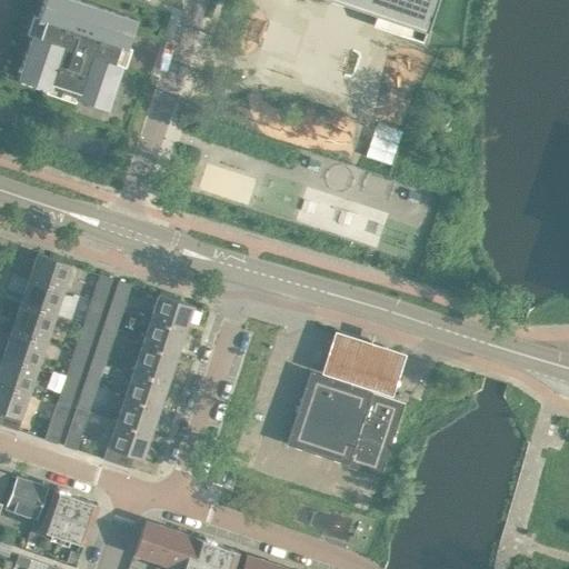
[(81,0),(41,0),(17,77),(48,87),(50,80),(76,89),(73,96),(105,106),(120,62),(113,60),(119,46),(125,47),(135,18),(99,6),(82,0),(81,0)]
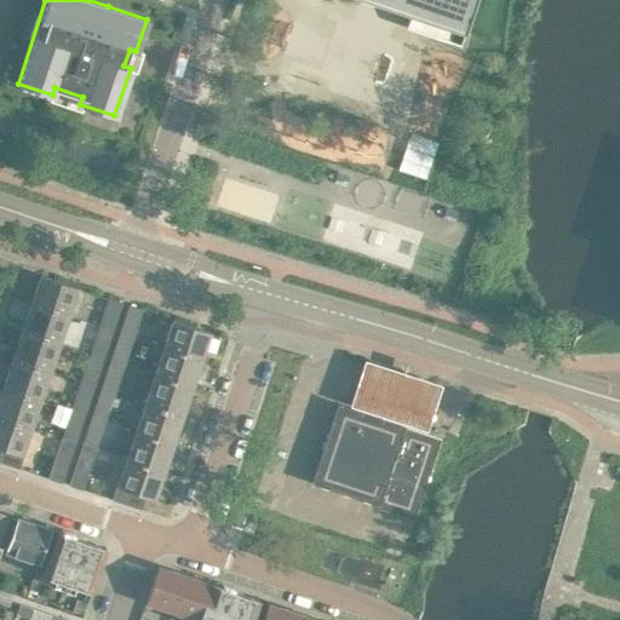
[(357,0),(423,21),(420,32),(463,47),(477,0),(357,0)]
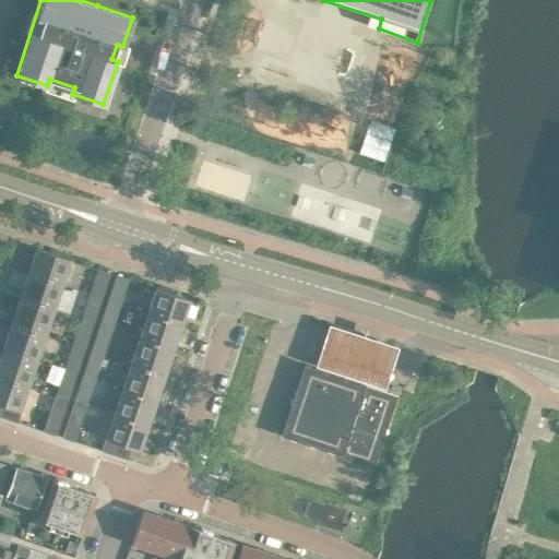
[(361,151),(385,158),(395,126),(372,118),(361,151)]
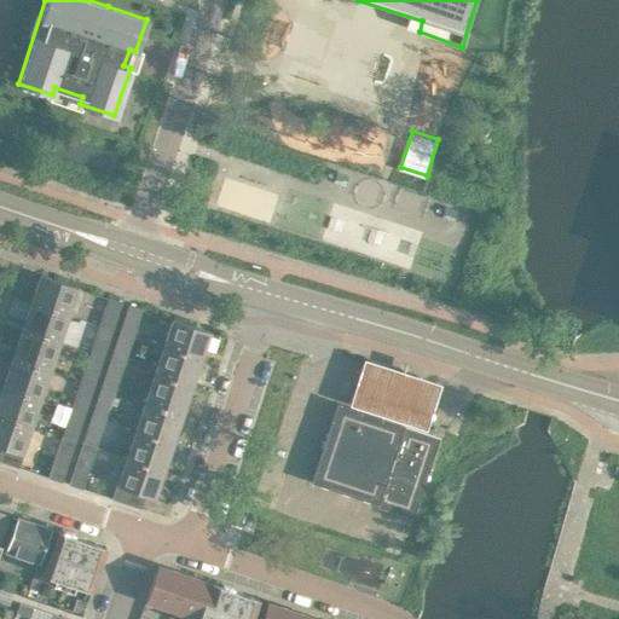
[(40,275),(32,301),(68,314),(77,288),(40,275)]
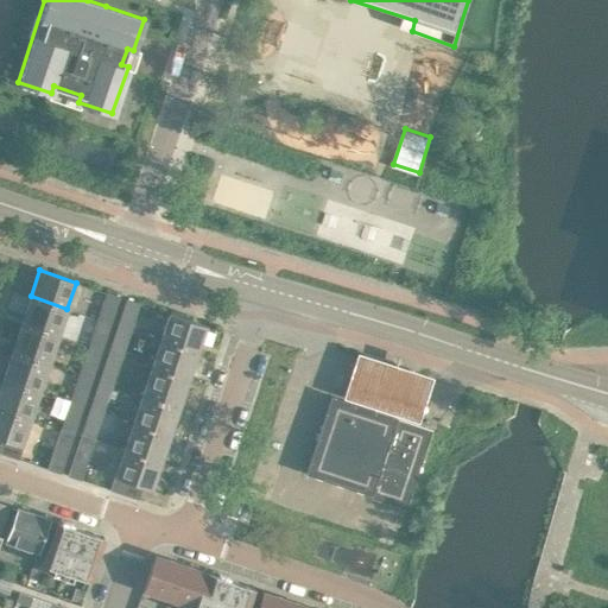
[(106,292),(101,308),(114,312),(119,297),(106,292)]
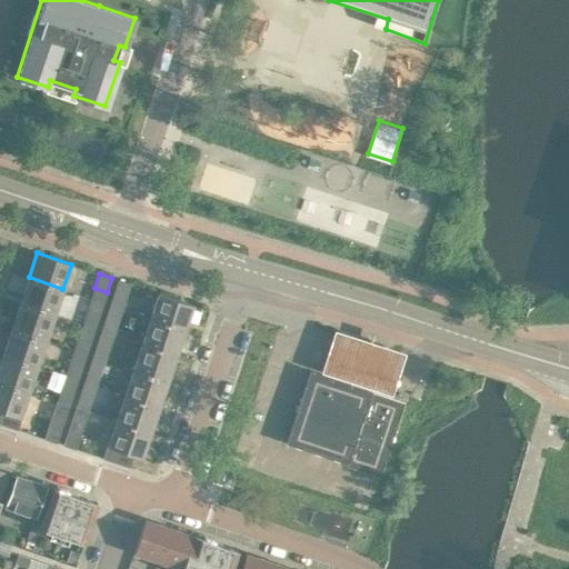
[(29,277),(20,302),(55,315),(62,289),(29,277)]
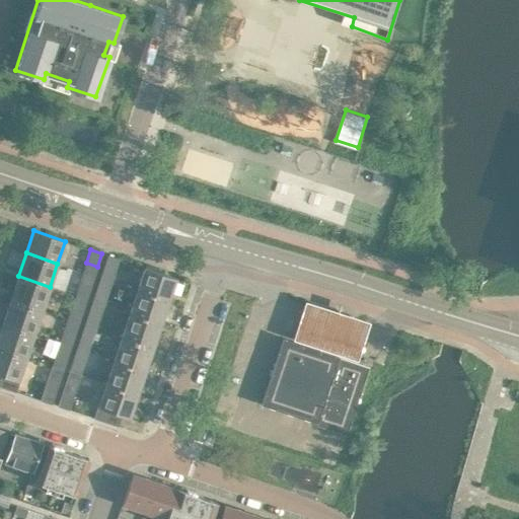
[(107,255),(103,269),(114,272),(119,258),(107,255)]
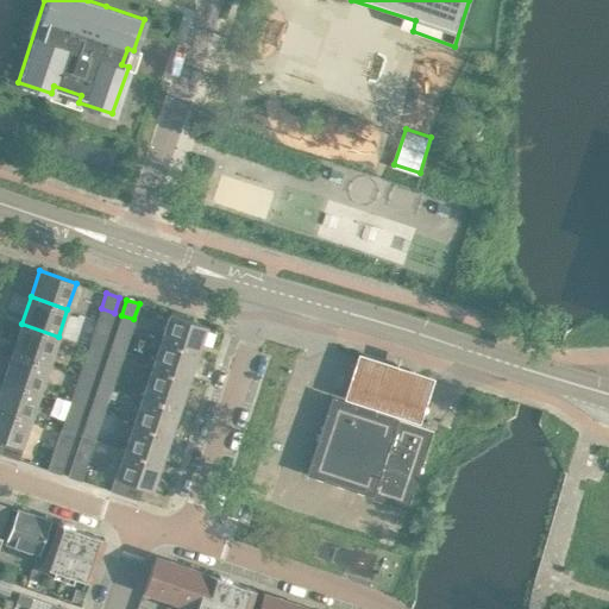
[(169,314),(161,340),(198,353),(206,326),(169,314)]
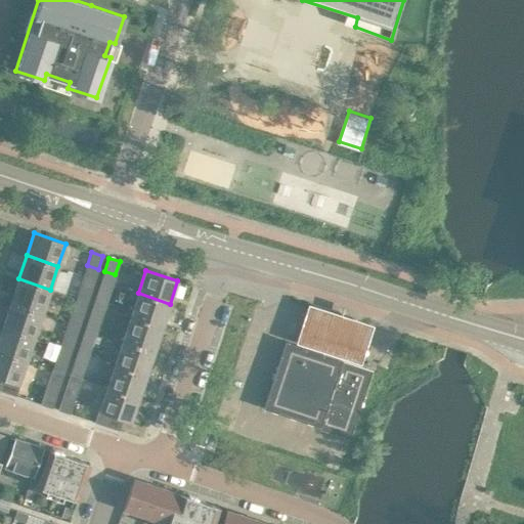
[(84,275),(79,289),(90,293),(94,278),(84,275)]
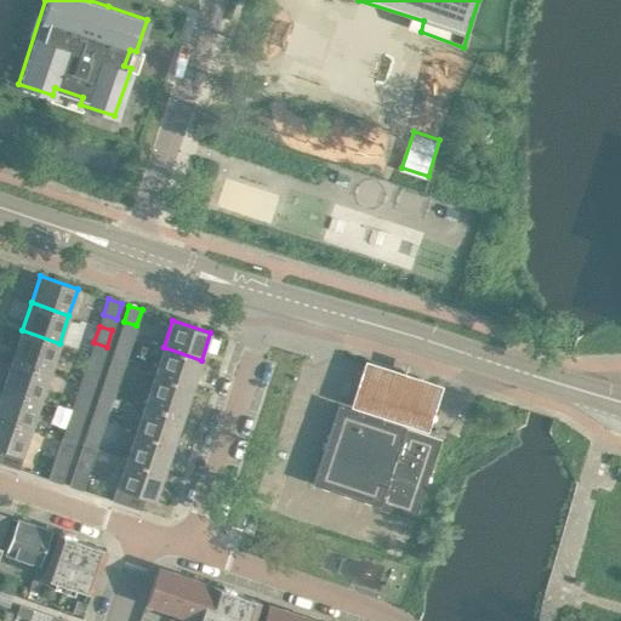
[(22,330),(12,358),(50,371),(60,343),(22,330)]
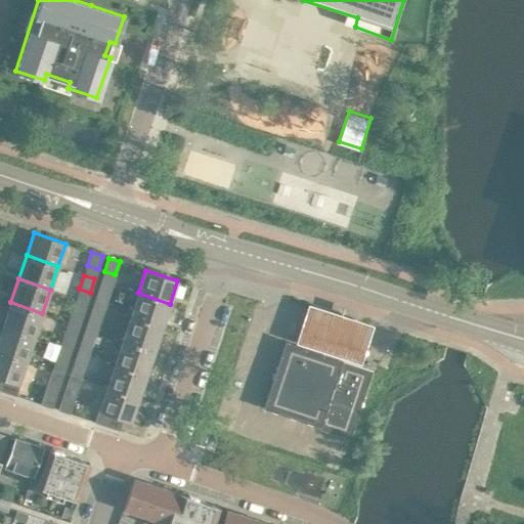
[(100,280),(96,294),(107,298),(112,285),(100,280)]
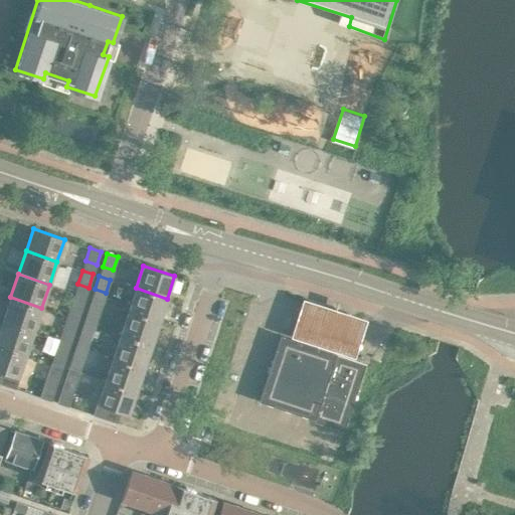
[(136,288),(128,311),(159,322),(167,299),(136,288)]
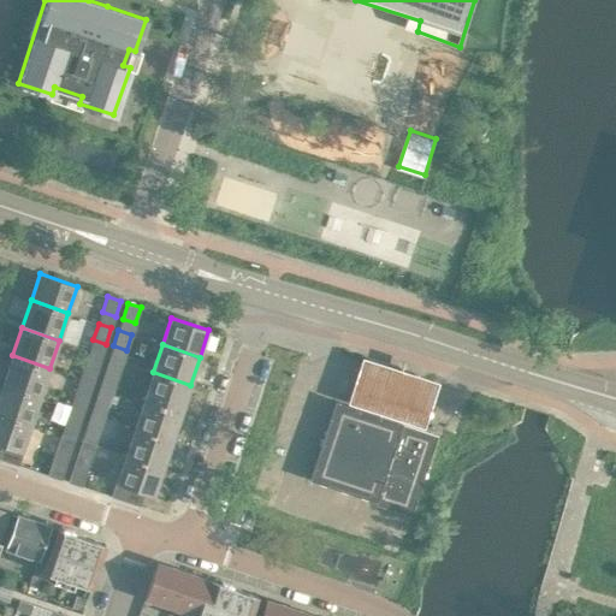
[(89,351),(84,367),(96,371),(102,355),(89,351)]
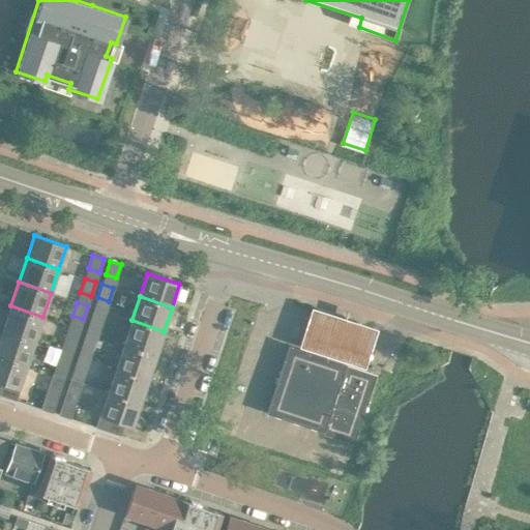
[(10,305),(2,329),(34,341),(42,317),(10,305)]
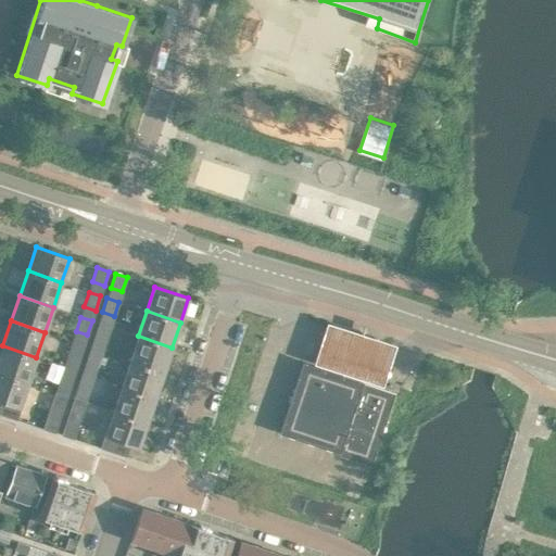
[(313,363),(382,384),(397,342),(328,320),(313,363)]
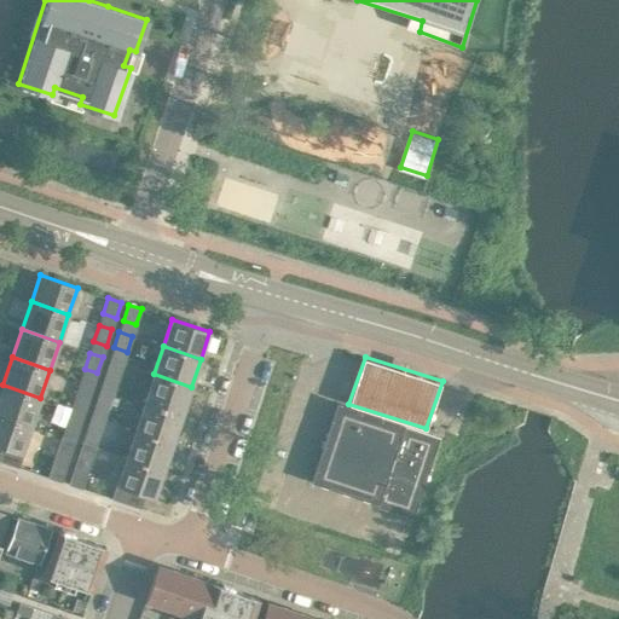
[(110,359),(104,375),(117,380),(122,364),(110,359)]
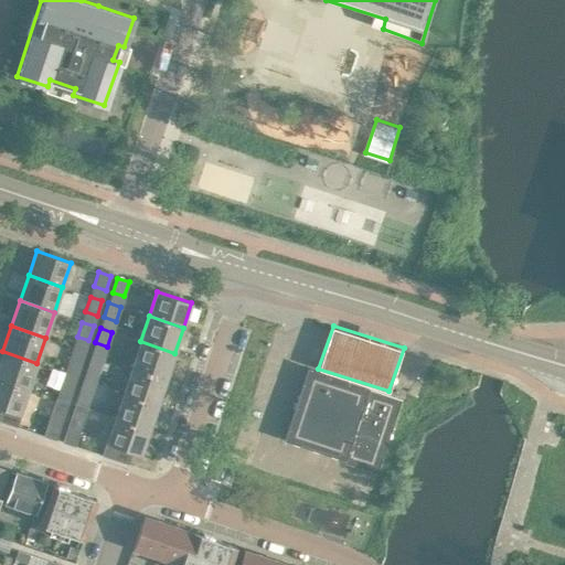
[(140,341),(131,366),(166,379),(174,353),(140,341)]
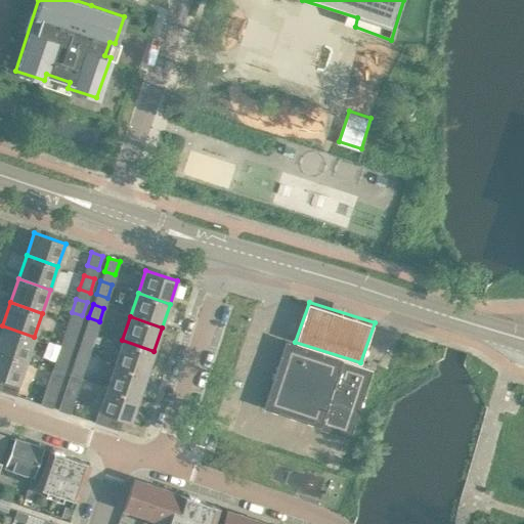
[(69,321),(63,335),(75,339),(79,325),(69,321)]
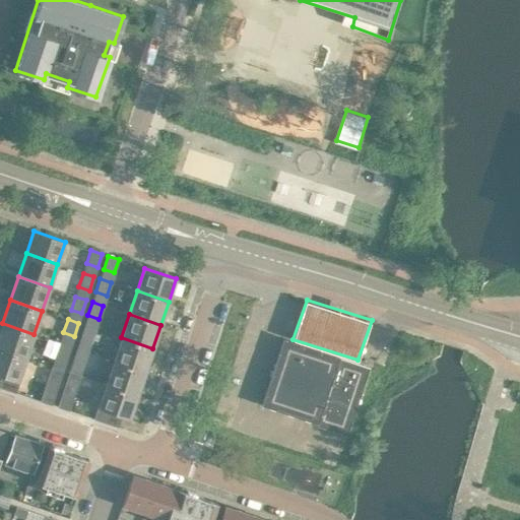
[(2,323),(0,330),(0,348),(25,358),(34,334),(2,323)]
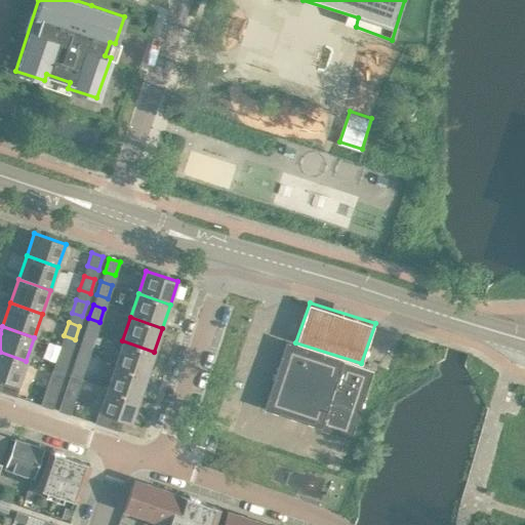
[(85,328),(81,341),(91,346),(96,331),(85,328)]
